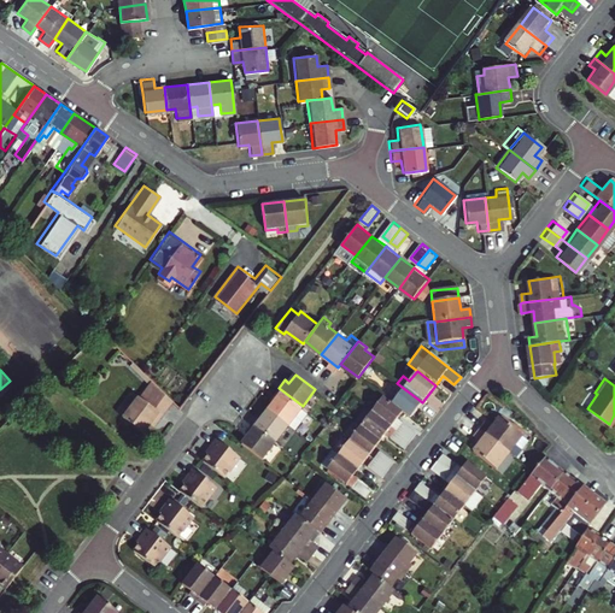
[(156,423),(173,402),(153,383),(141,399),(139,398),(123,418),(144,434),(153,422),(156,423)]
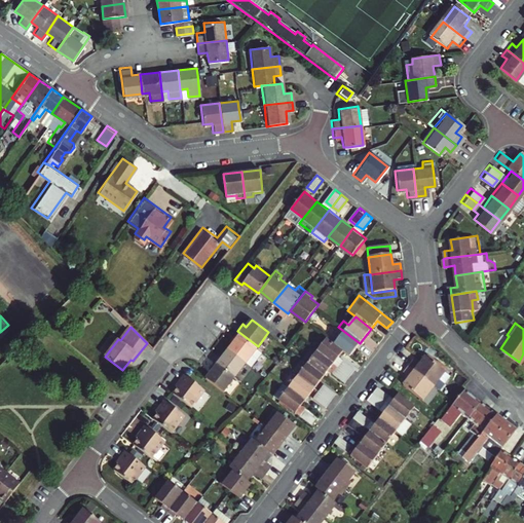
[(338,338),(333,344),(341,351),(348,357),(360,343),(338,327),(333,333),(338,338)]
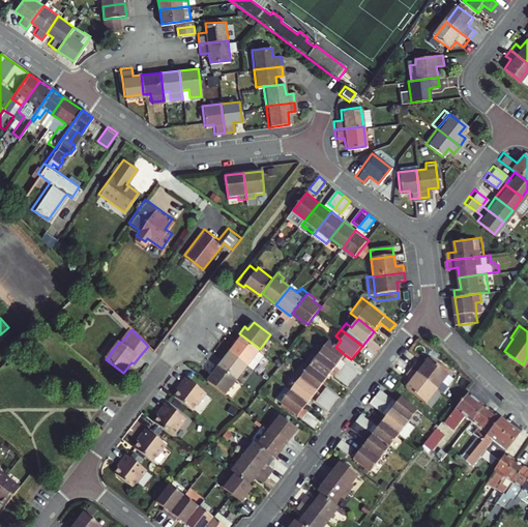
[(235,340),(238,342),(231,350),(248,363),(254,368),(265,353),(260,349),(239,333),(235,340)]
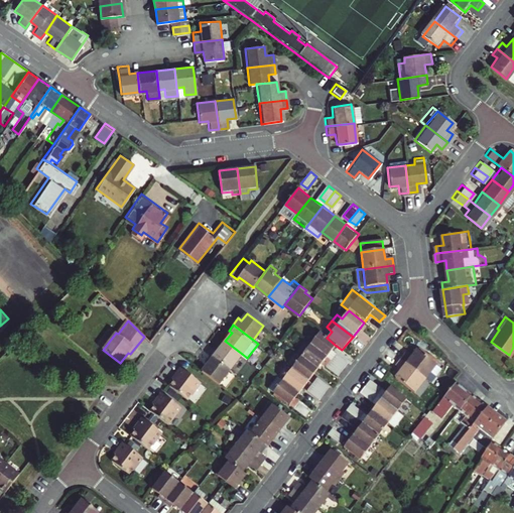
[(327,338),(318,332),(309,344),(326,356),(335,345),(327,338)]
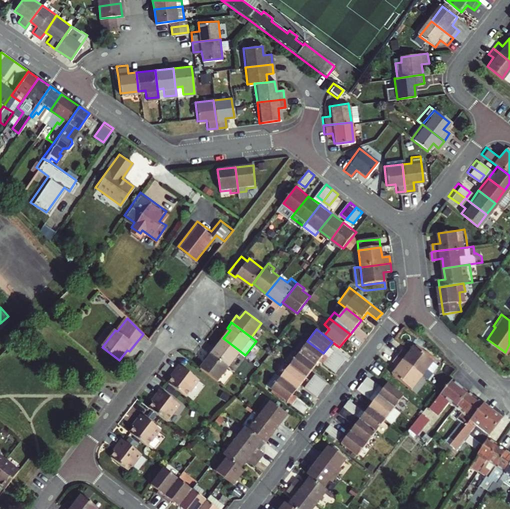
[(229,366),(240,351),(223,338),(217,346),(214,344),(209,351),(229,366)]
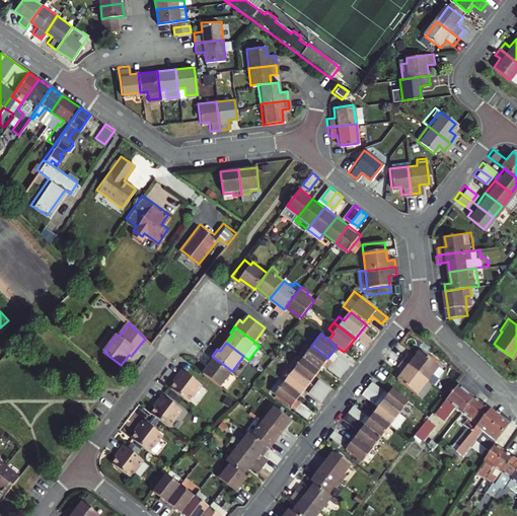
[(327,358),(311,346),(302,357),(319,369),(323,364),(327,358)]
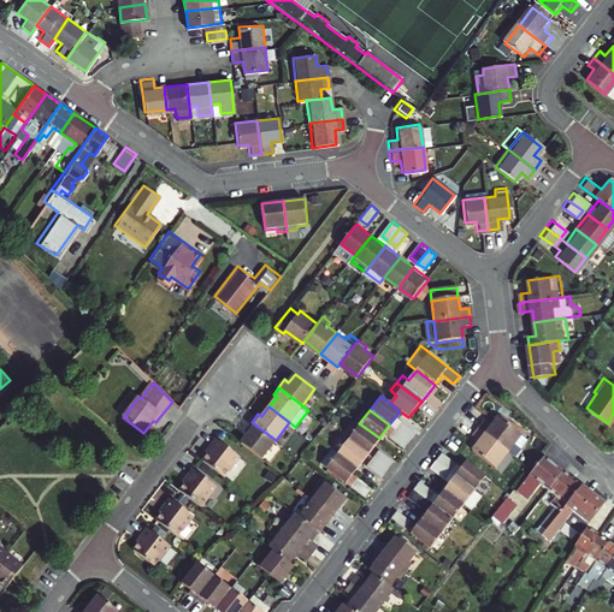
[(489,426),(482,421),(476,428),(506,452),(512,445),(517,450),(525,440),(495,417),(489,426)]
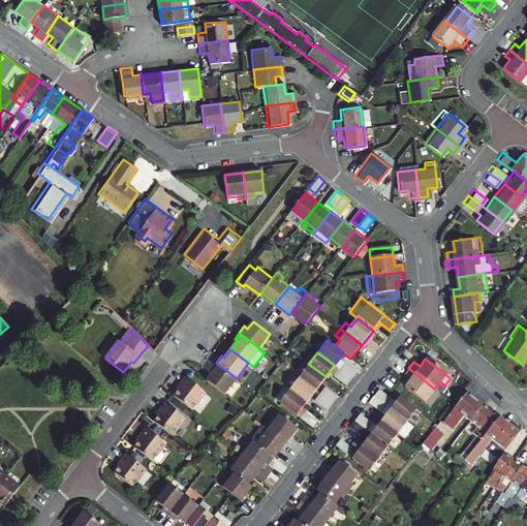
[(212,369),(214,371),(208,378),(225,393),(237,378),(216,363),(212,369)]
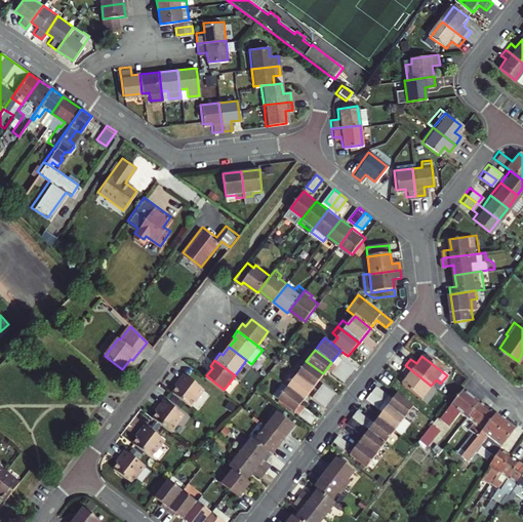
[(354,369),(342,360),(336,366),(349,375),(354,369)]
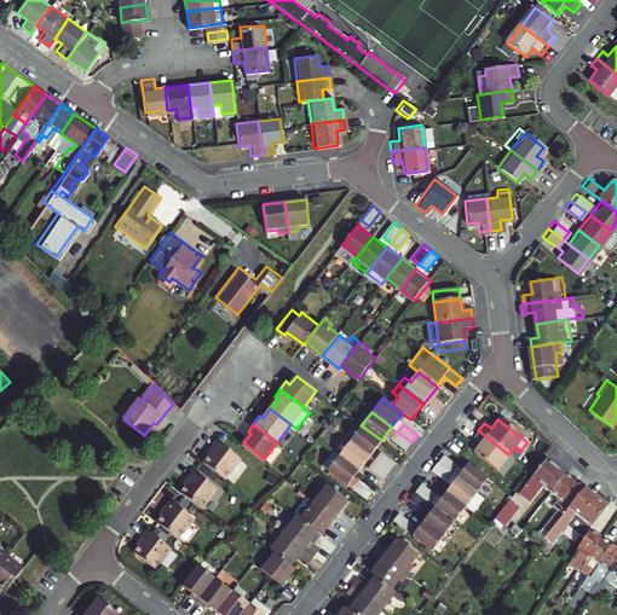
[(381,440),(361,425),(350,440),(369,454),(381,440)]
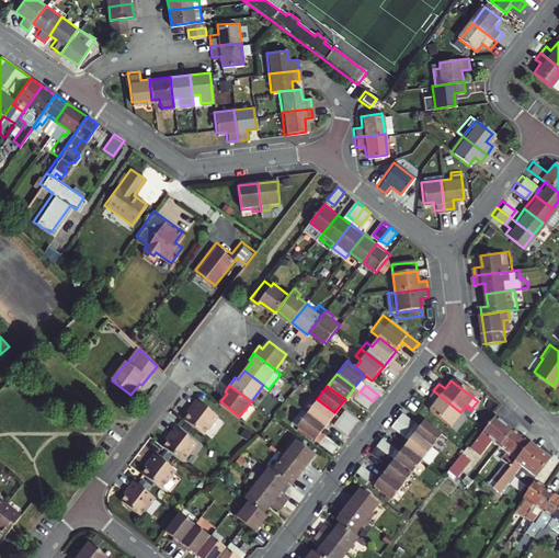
[(354,387),(350,394),(355,398),(360,391),(354,387)]
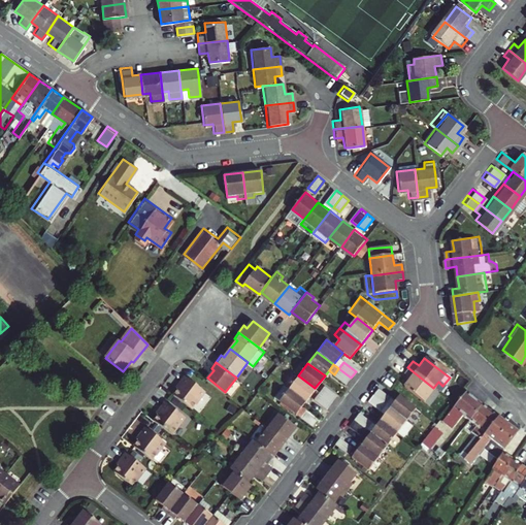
[(402,373),(408,378),(402,386),(423,401),(433,388),(407,367),(402,373)]
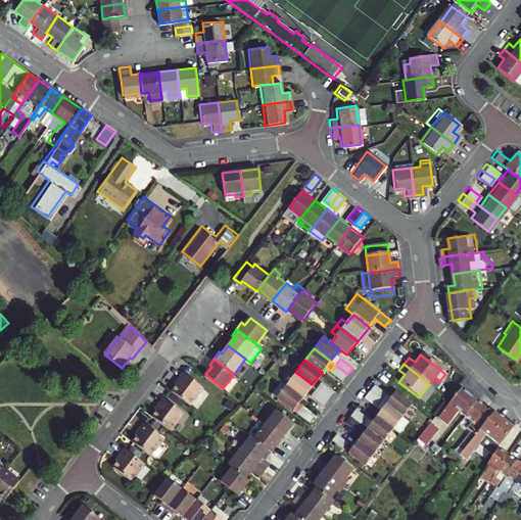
[(347,374),(335,365),(331,371),(342,380),(347,374)]
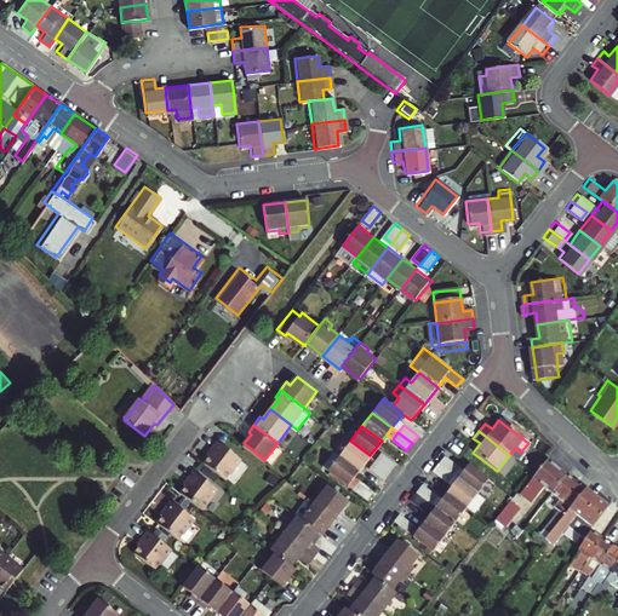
[(212,447),(216,449),(206,461),(227,478),(242,458),(218,438),(212,447)]
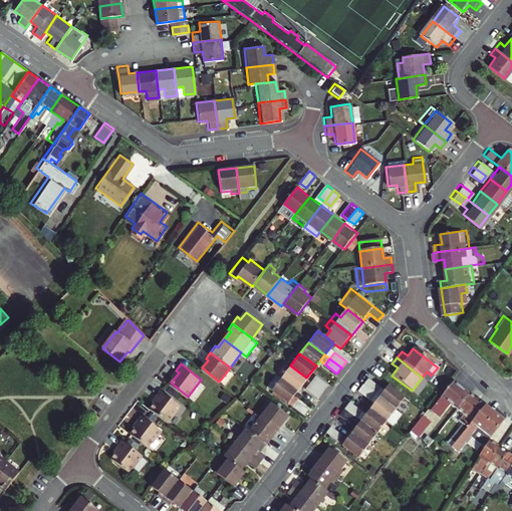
[(306,377),(290,365),(281,376),(297,390),(306,377)]
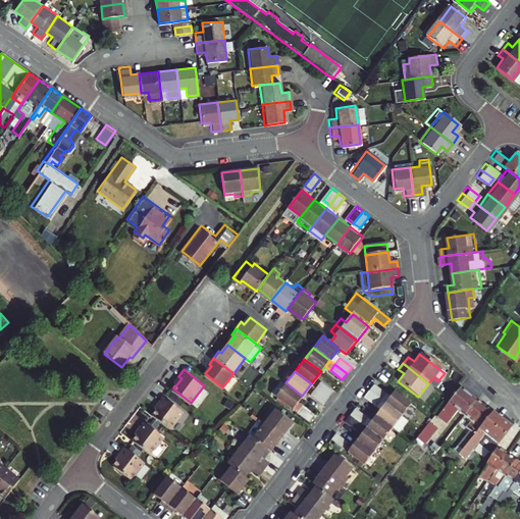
[(332,391),(321,381),(316,387),(327,397),(332,391)]
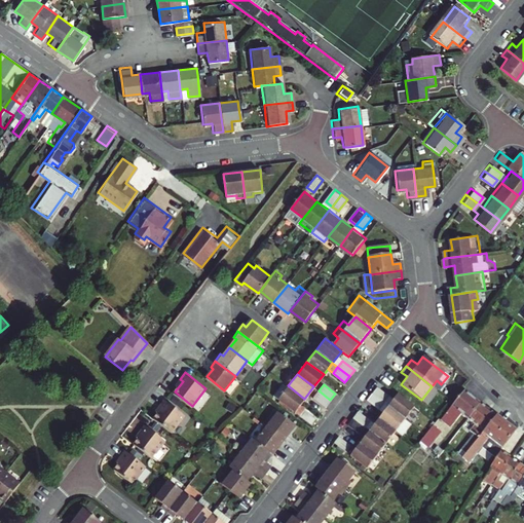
[(304,399),(288,385),(277,398),(294,411),(299,405),(304,399)]
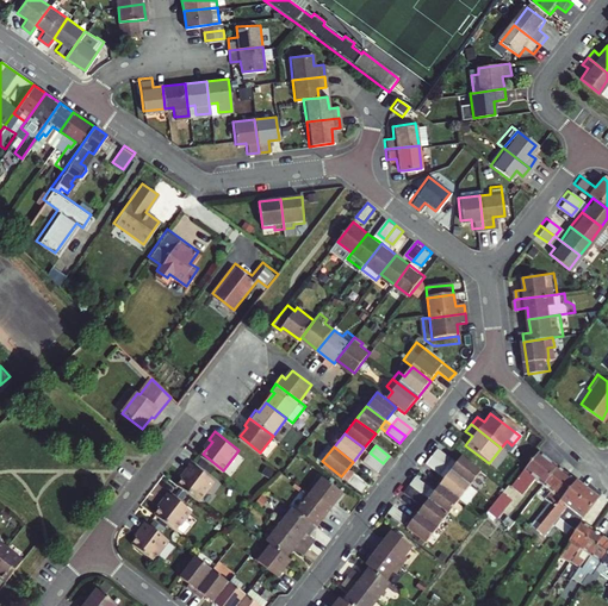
[(450,458),(436,448),(430,455),(444,466),(450,458)]
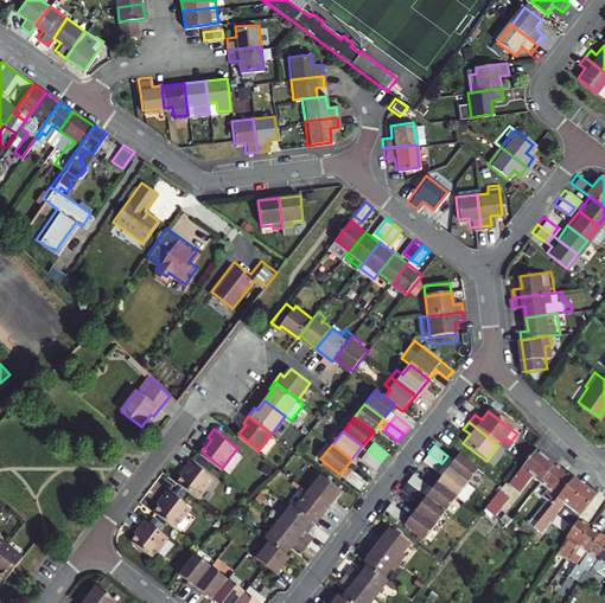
[(524,480),(527,481),(532,475),(539,481),(554,462),(535,447),(508,481),(511,485),(514,481),(520,486),(524,480)]
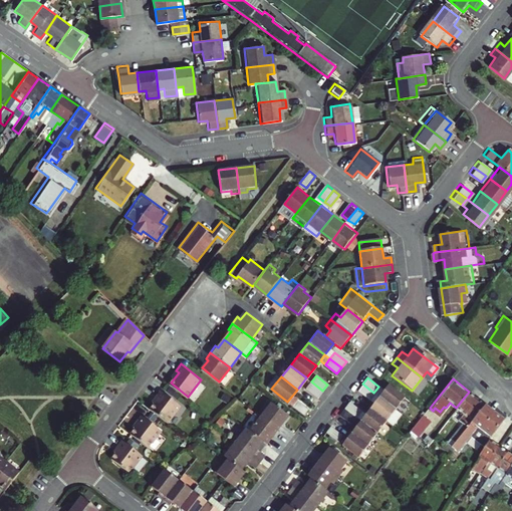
[(322,391),(311,381),(306,388),(318,397),(322,391)]
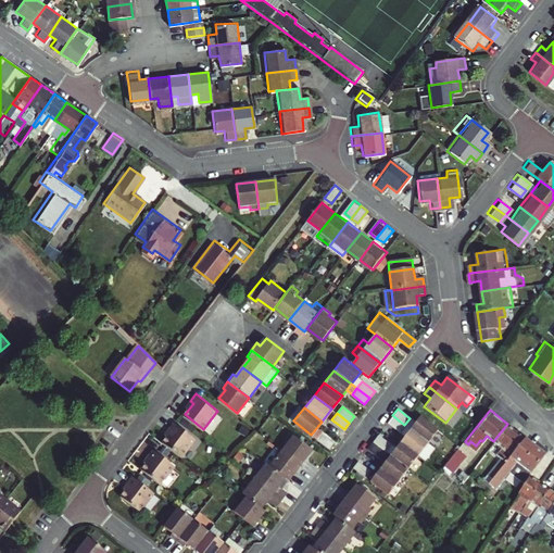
[(404,425),(392,415),(388,422),(400,431),(404,425)]
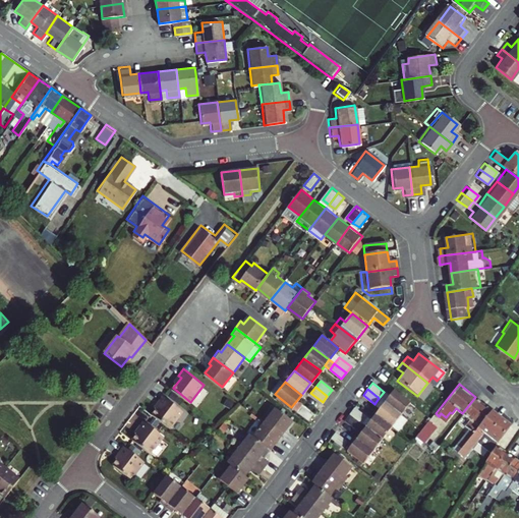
[(393,390),(389,396),(384,402),(400,414),(409,403),(393,390)]
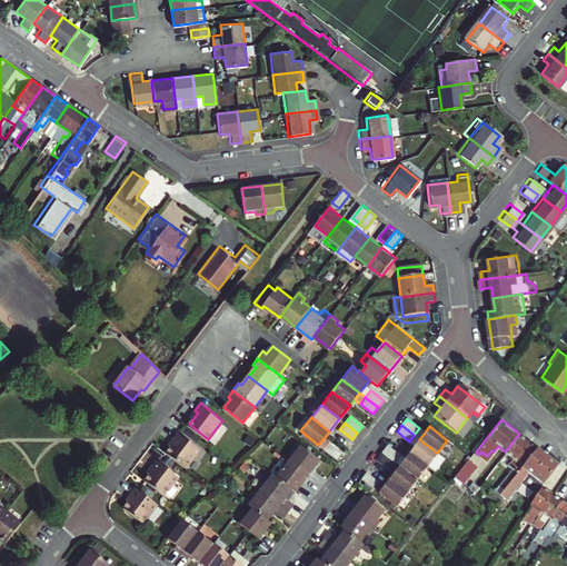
[(419,439),(425,433),(419,428),(414,435),(419,439)]
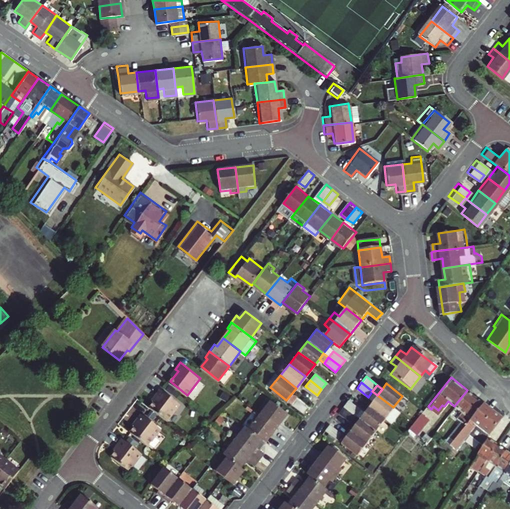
[(156,394),(158,396),(150,406),(168,420),(181,403),(161,387),(156,394)]
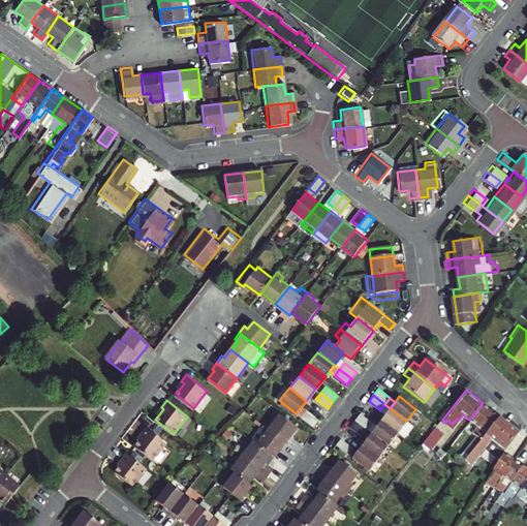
[(498,415),(483,403),(469,420),(476,425),(471,431),(476,435),(466,447),(470,451),(498,415)]
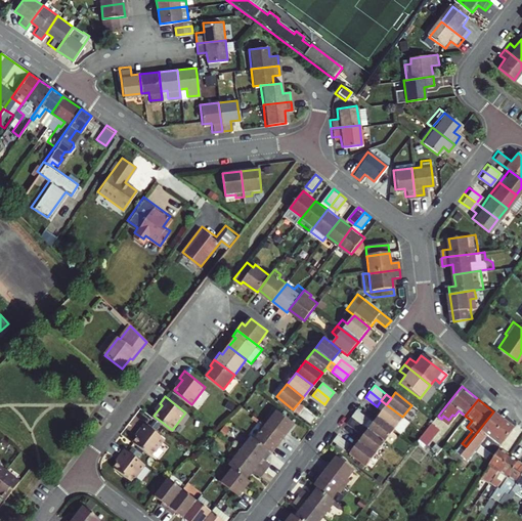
[(298,403),(293,409),(298,413),(303,406),(298,403)]
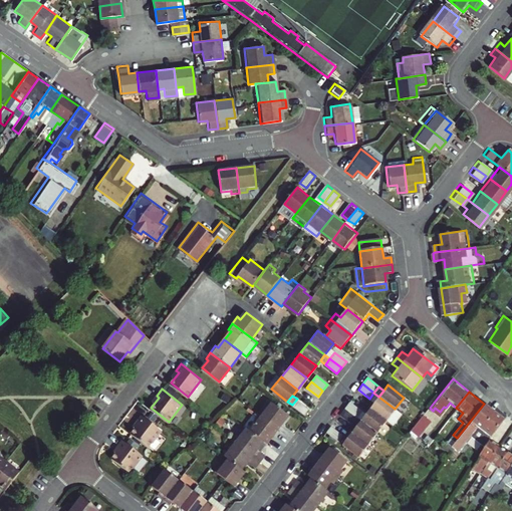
[(395,409),(378,397),(369,408),(386,421),(392,426),(401,414),(395,409)]
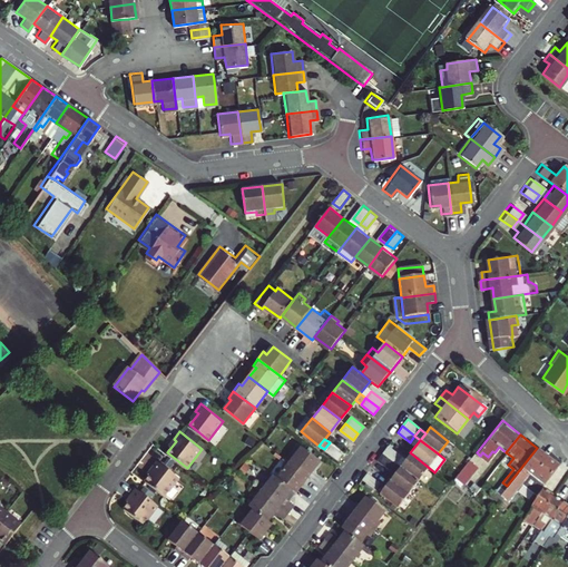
[(343,453),(330,442),(324,449),(338,460),(343,453)]
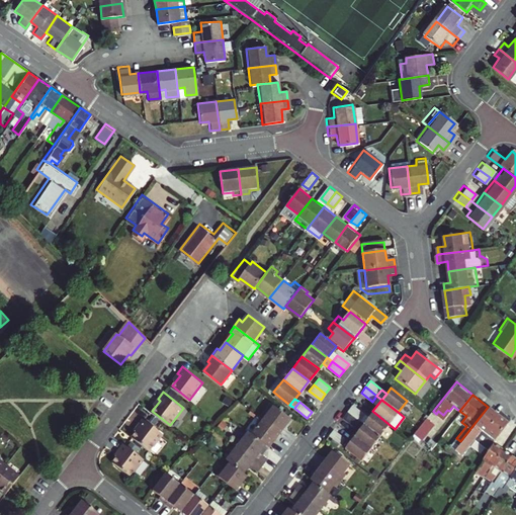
[(363,413),(352,404),(347,411),(358,420),(363,413)]
